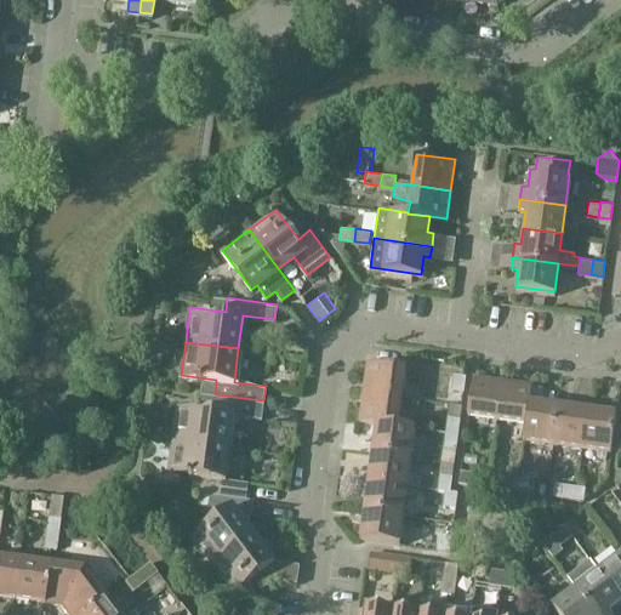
[(366,359),(363,389),(402,394),(406,365),(366,359)]
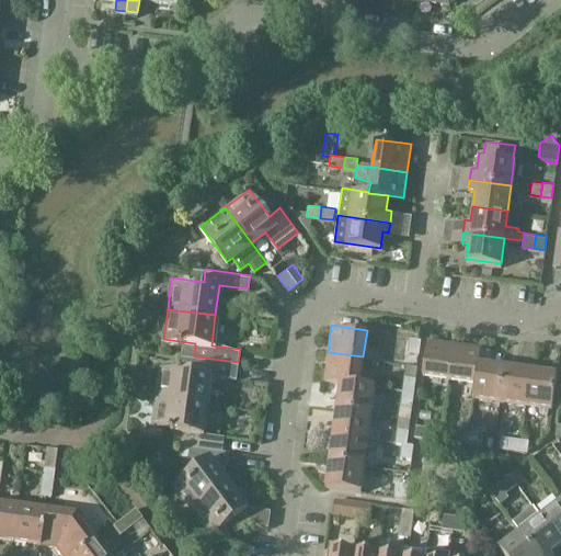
[(409,336),(408,350),(419,351),(421,337),(409,336)]
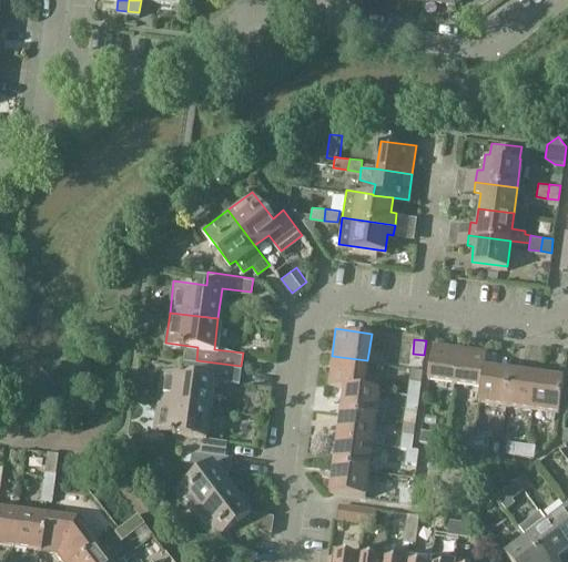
[(427,377),(454,380),(458,345),(433,341),(427,377)]
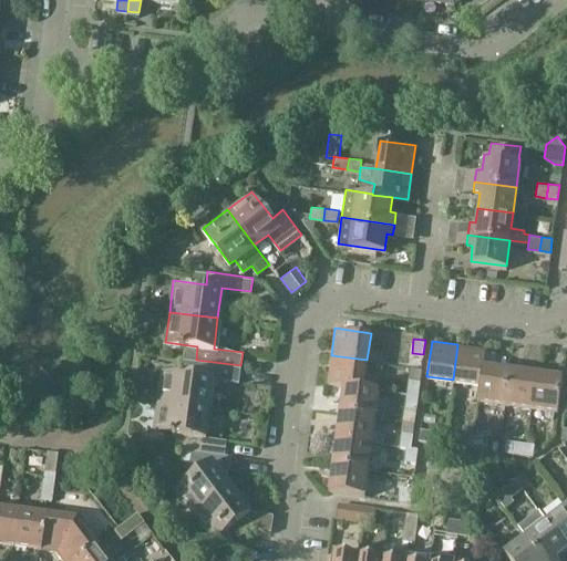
[(486,349),(457,344),(453,380),(480,383),(482,364),(484,364),(486,349)]
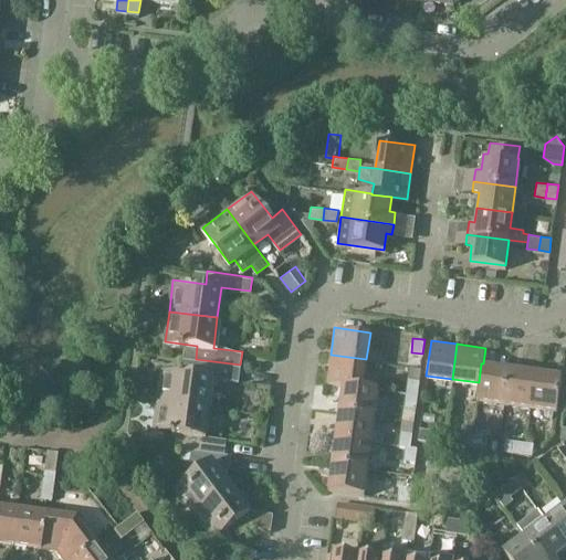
[(343,383),(363,384),(366,359),(353,358),(331,355),(327,381),(343,383)]
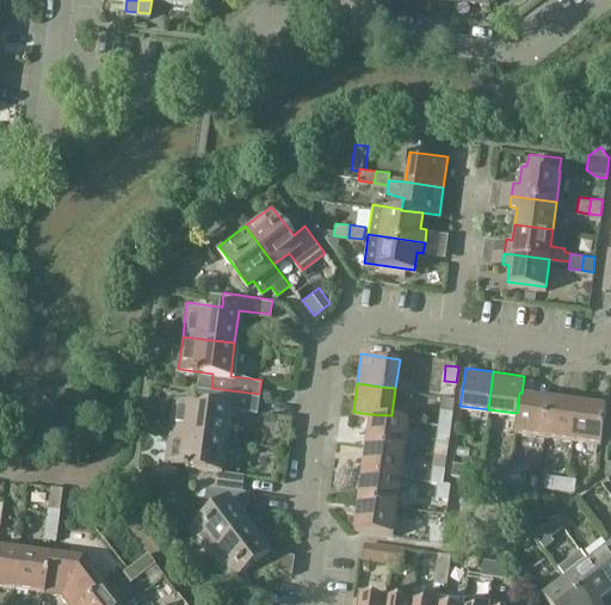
[(257,409),(259,394),(211,388),(209,402),(174,396),(172,414),(176,414),(173,430),(170,430),(170,431),(227,438),(230,406),(257,409)]
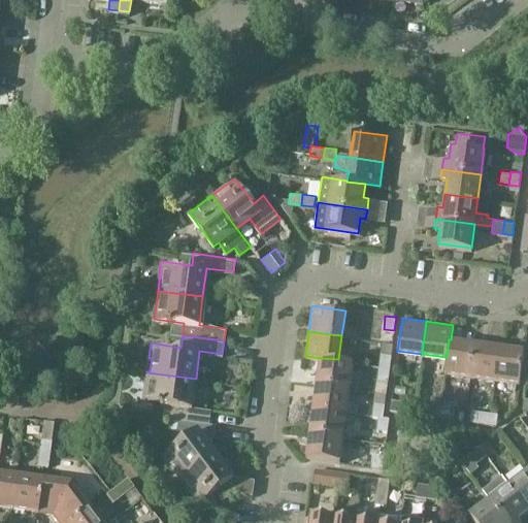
[(444,372),(467,376),(472,342),(451,339),(449,339),(447,357),(444,372)]
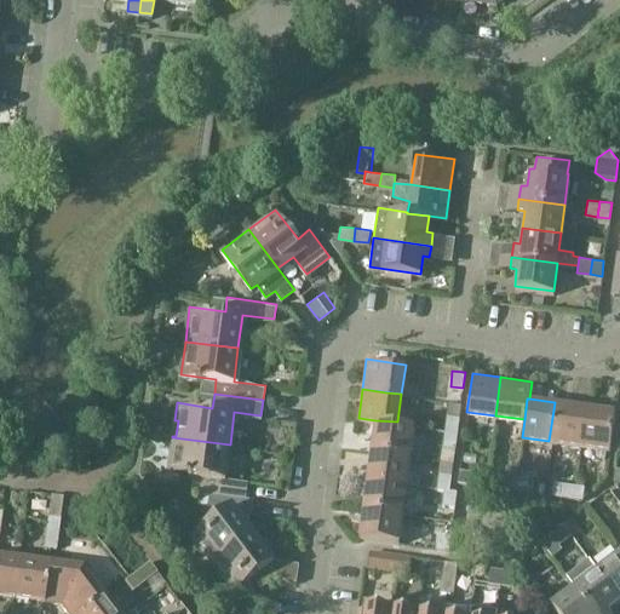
[(549,441),(578,445),(583,406),(555,402),(549,441)]
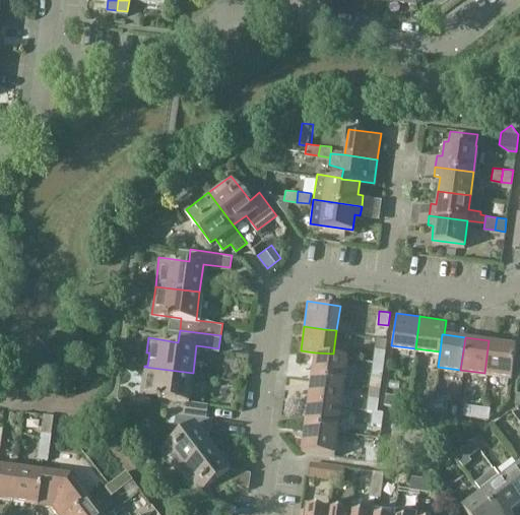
[(516,343),(489,340),(484,373),(512,376),(516,343)]
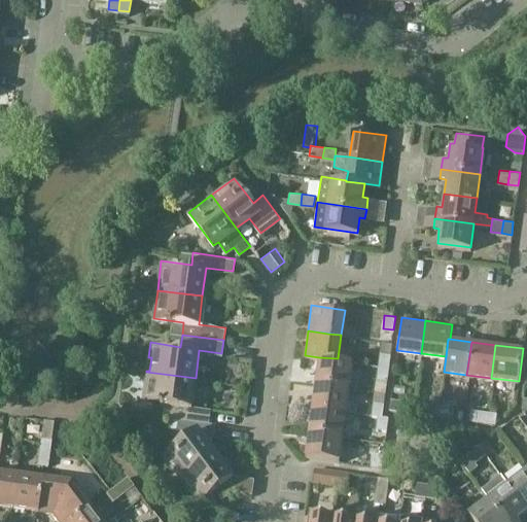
[(379,351),(378,363),(388,366),(390,353),(379,351)]
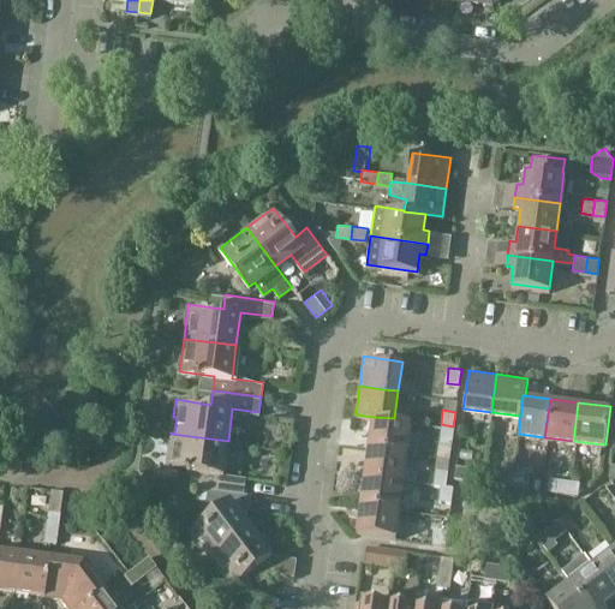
[(411,421),(394,418),(372,417),(369,443),(383,446),(407,449),(411,421)]
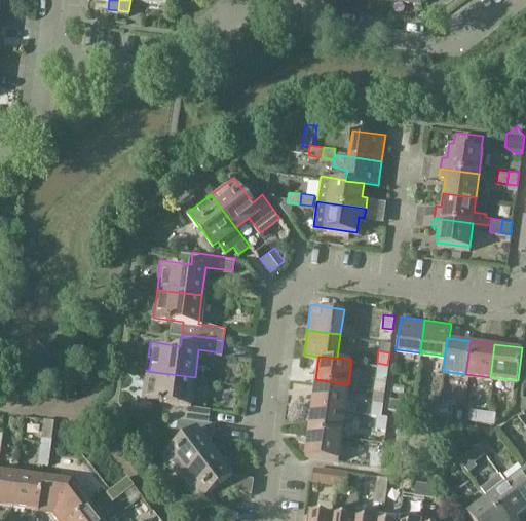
[(385,378),(387,365),(377,363),(375,376),(385,378)]
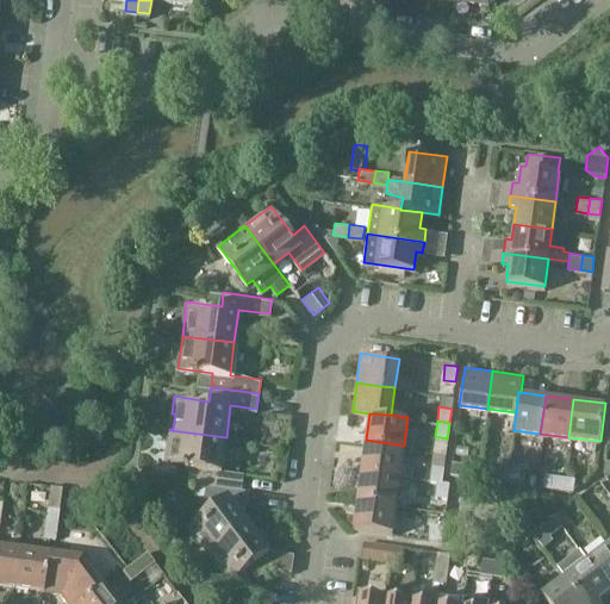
[(222,469),(226,437),(169,430),(167,448),(170,449),(168,464),(197,467),(195,481),(206,483),(242,487),(243,472),(222,469)]
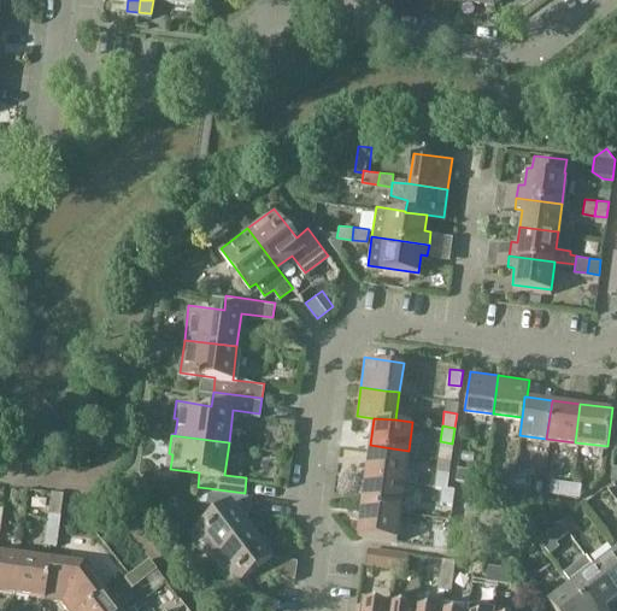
[(370,445),(366,475),(404,480),(409,451),(370,445)]
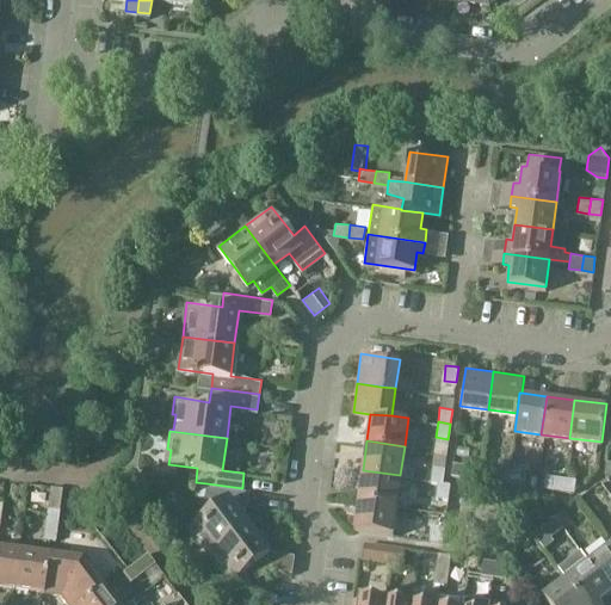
[(499,456),(498,467),(508,468),(510,457),(499,456)]
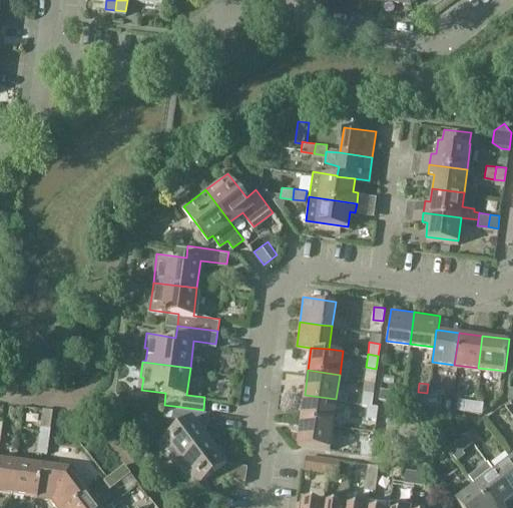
[(380,387),(379,397),(391,399),(393,388),(380,387)]
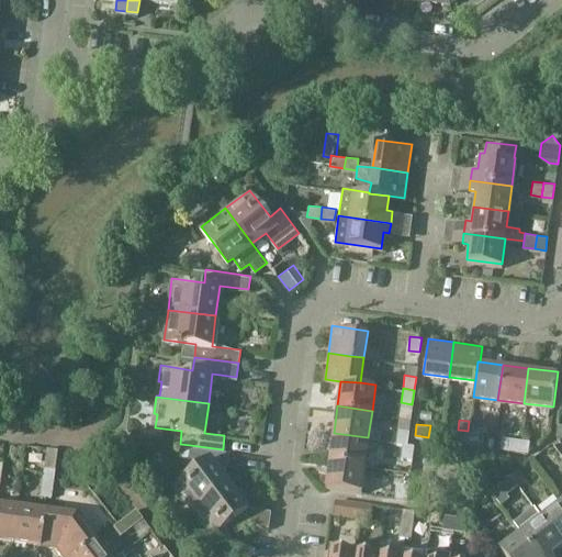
[(395,442),(402,442),(406,443),(408,429),(397,427),(395,442)]
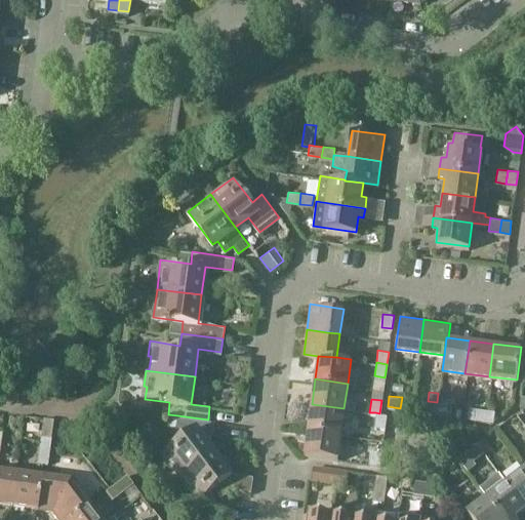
[(425,400),(423,411),(436,413),(438,402),(425,400)]
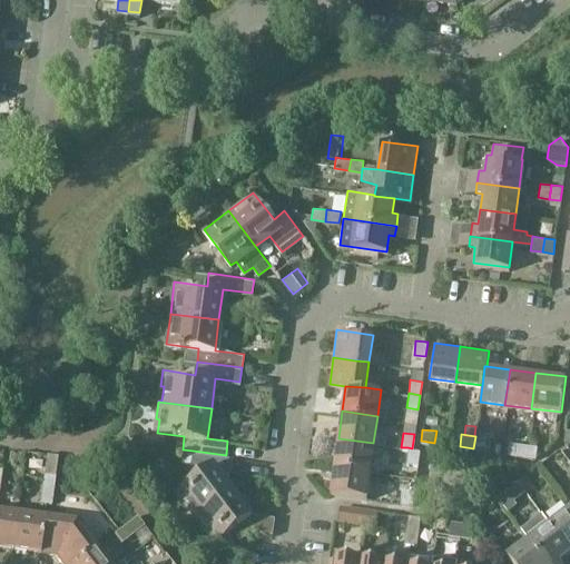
[(490,438),(475,436),(473,448),(488,449),(490,438)]
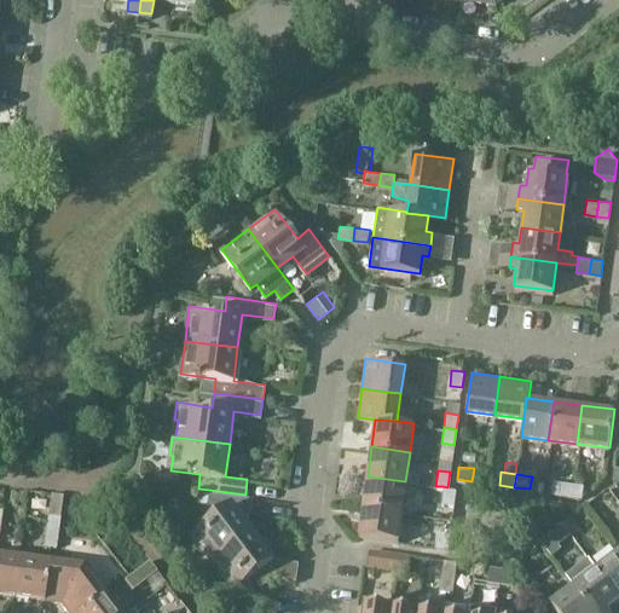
[(401,510),(405,481),(368,476),(363,505),(401,510)]
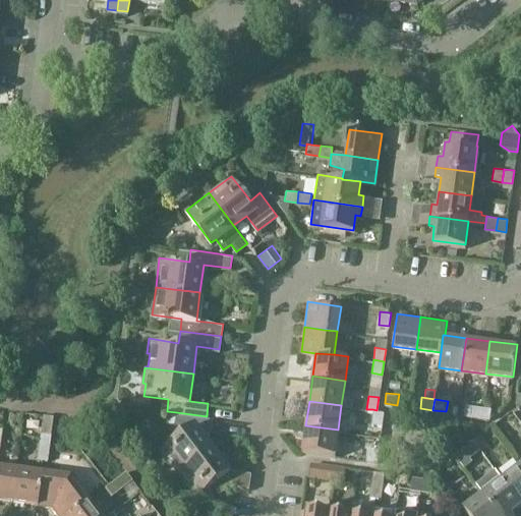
[(479,416),(481,405),(465,403),(464,414),(479,416)]
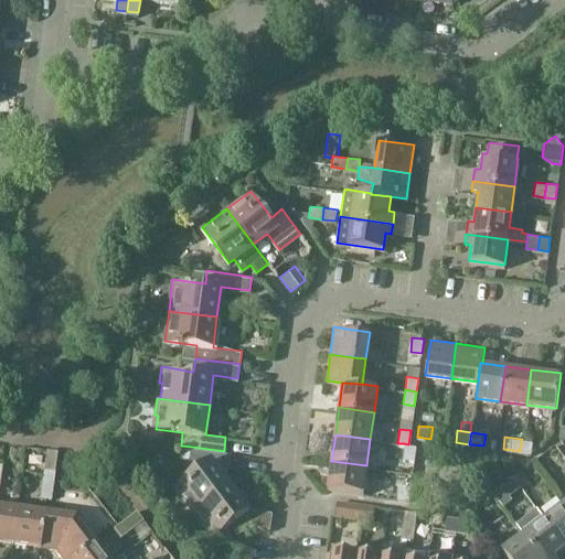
[(532,440),(522,439),(520,451),(530,452),(532,440)]
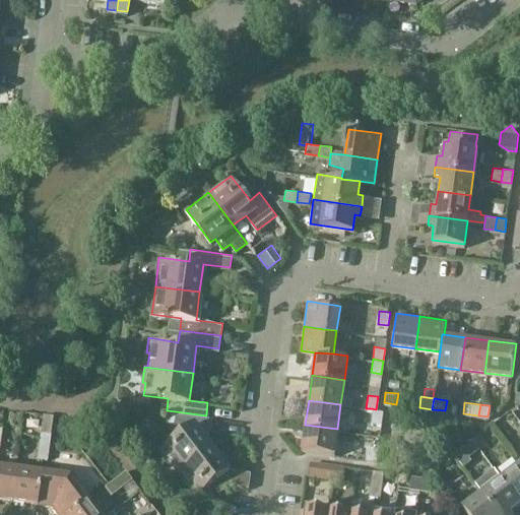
[(383,409),(376,409),(372,408),(370,422),(381,423),(383,409)]
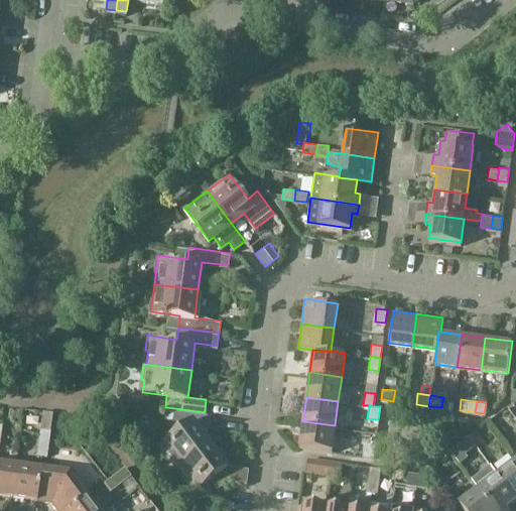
[(160,443),(176,466),(211,440),(203,430),(210,425),(211,413),(205,412),(174,408),(172,419),(168,423),(175,432),(160,443)]
